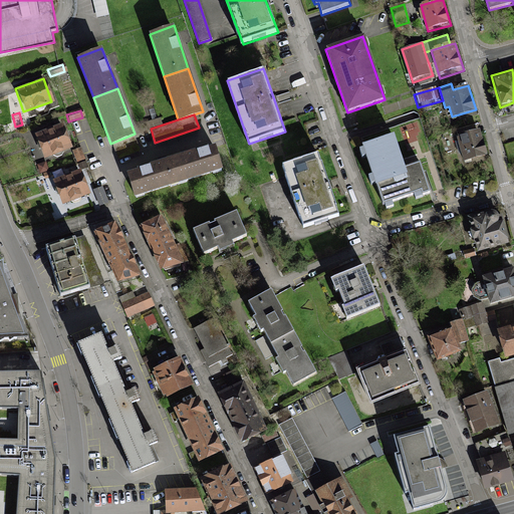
[(463,163),(488,155),(481,130),(475,131),(472,119),(452,125),(463,163)]
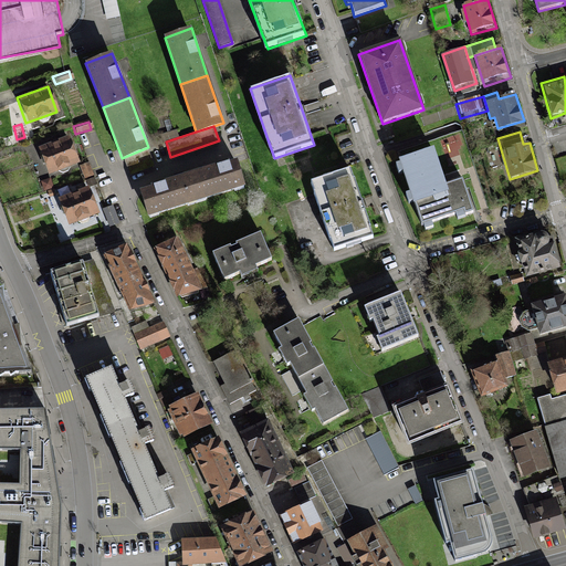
[(76,161),(69,137),(38,148),(45,173),(76,161)]
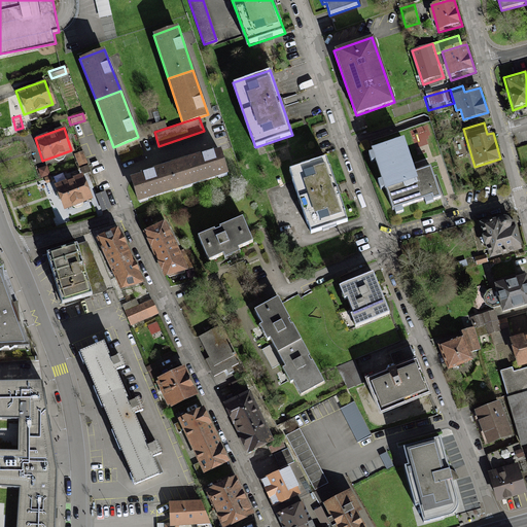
[(138,137),(113,147),(118,161),(143,151),(138,137)]
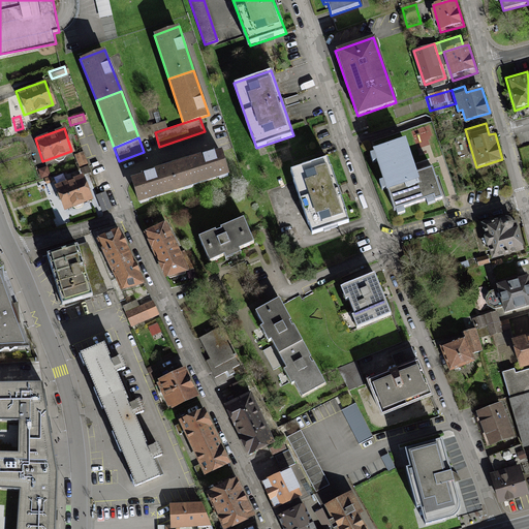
[(417,175),(405,138),(370,151),(393,216),(442,198),(433,169),(417,175)]
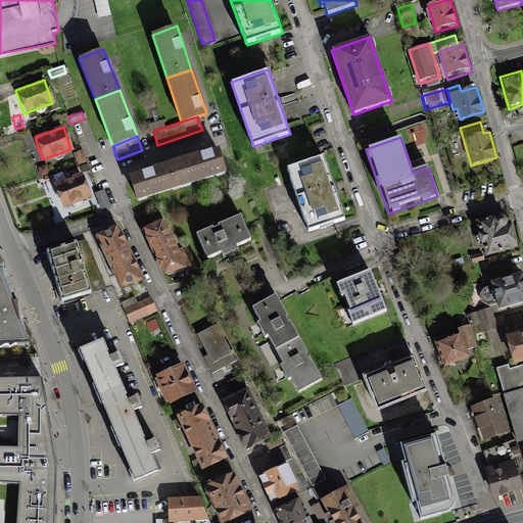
[(172,162),(180,188),(226,174),(218,148),(172,162)]
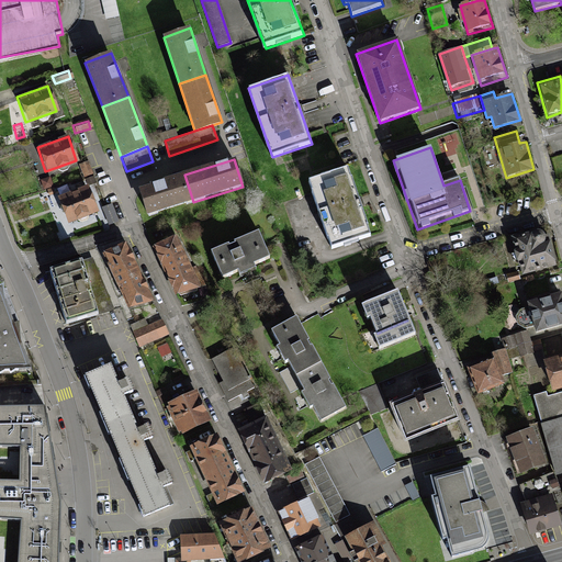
[(87,163),(77,165),(81,176),(90,173),(87,163)]
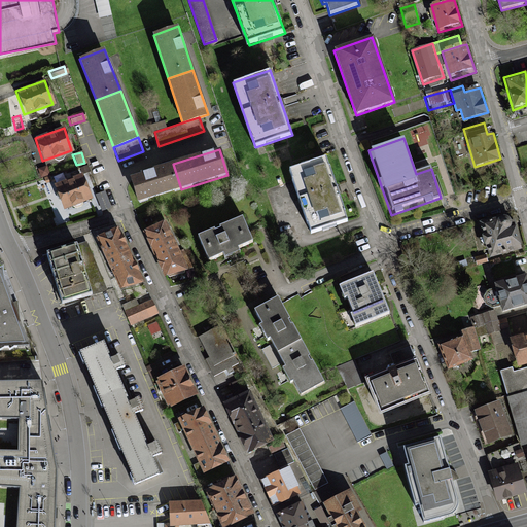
[(326,159),(289,171),(311,234),(347,222),(326,159)]
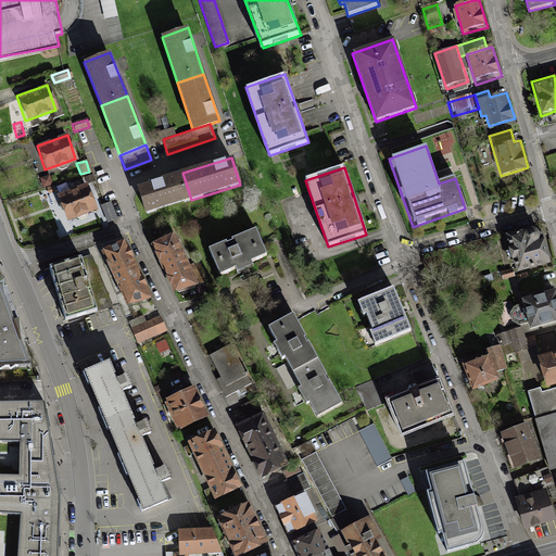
[(137,187),(144,214),(191,200),(182,173),(137,187)]
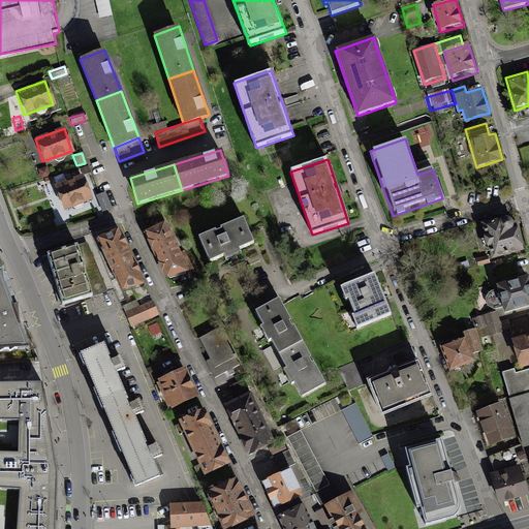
[(82,175),(54,184),(63,212),(91,203),(82,175)]
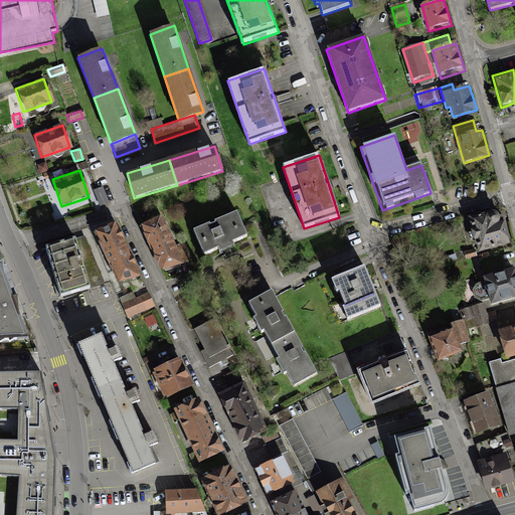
[(102,190),(94,193),(98,206),(106,203),(102,190)]
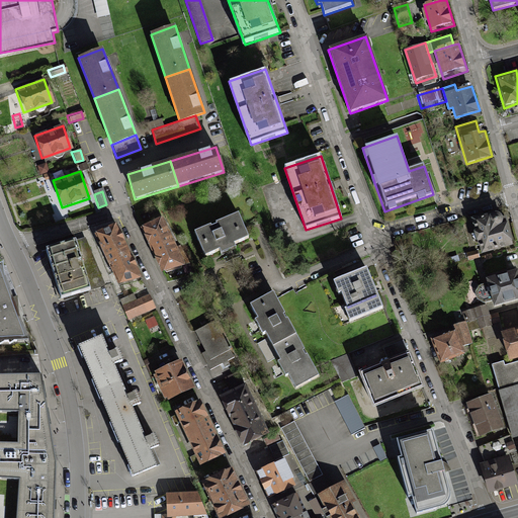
[(247,239),(237,213),(193,232),(203,257),(247,239)]
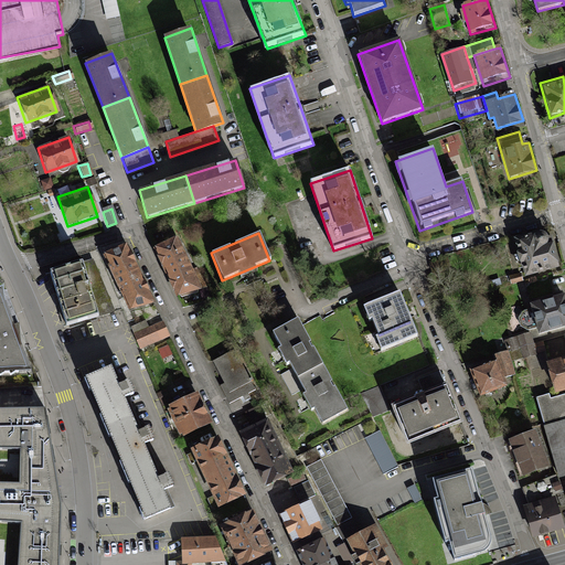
[(525,278),(558,269),(551,243),(544,234),(533,235),(512,241),(514,249),(511,255),(512,263),(521,263),(525,278)]
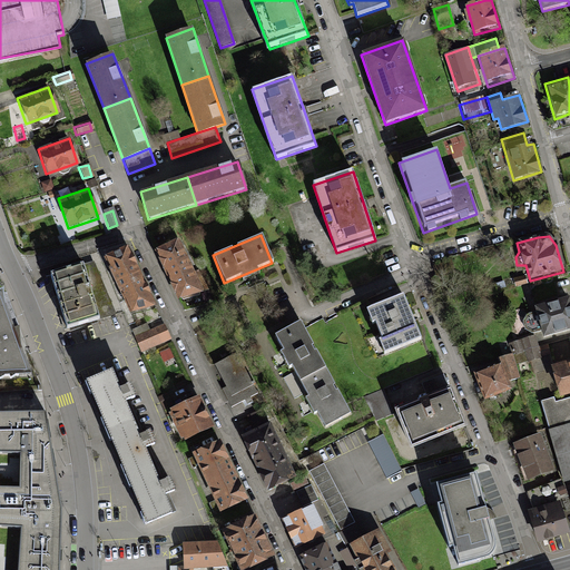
[(178,241),(154,252),(165,276),(189,265),(178,241)]
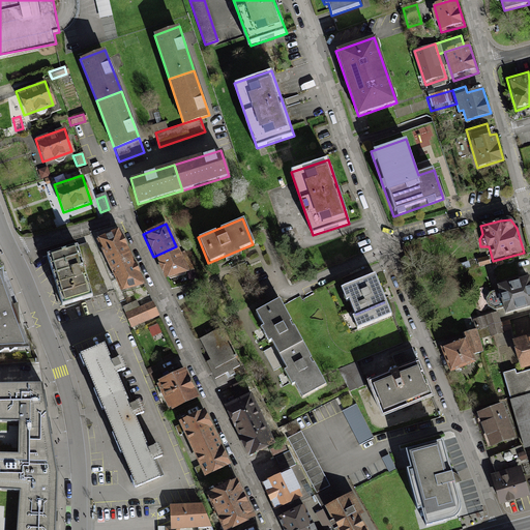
[(118,230),(95,239),(107,266),(129,257),(118,230)]
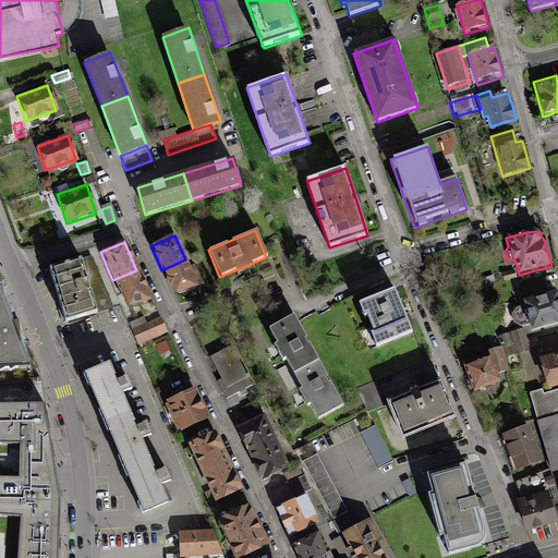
[(92,256),(48,269),(64,323),(112,306),(92,256)]
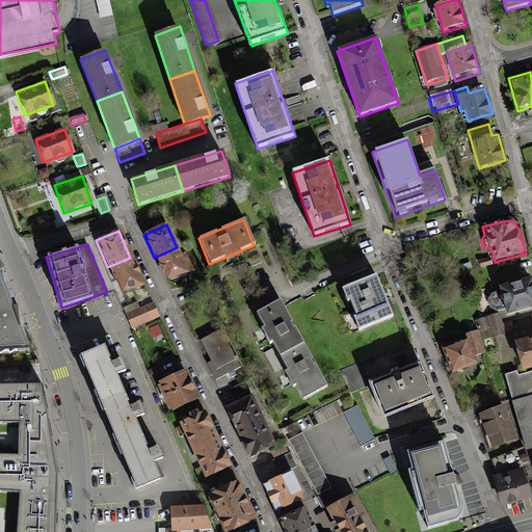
[(420,245),(403,250),(406,260),(423,255),(420,245)]
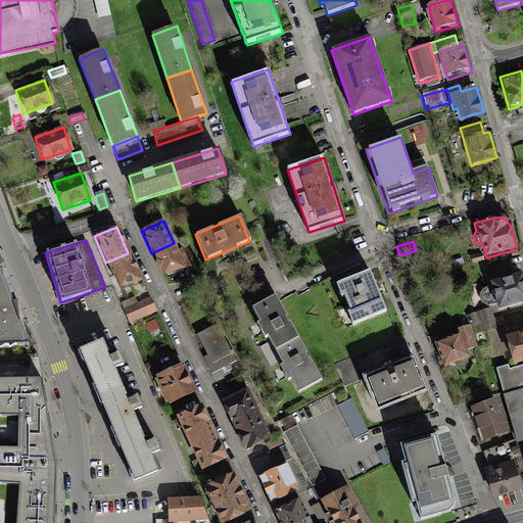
[(180,256),(174,243),(151,253),(163,279),(191,266),(186,254),(180,256)]
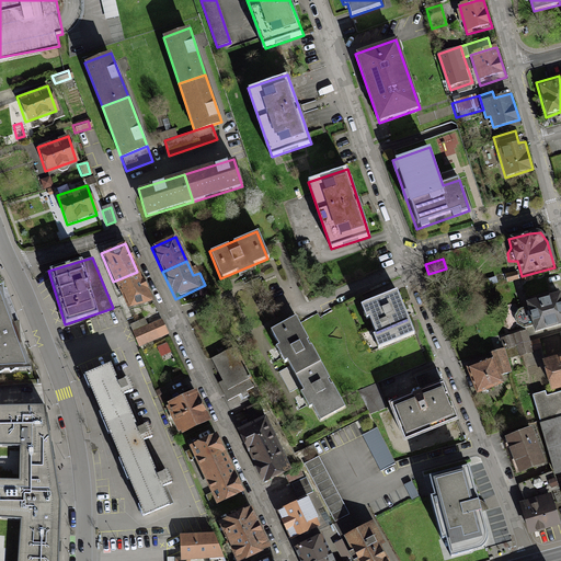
[(149,302),(137,272),(113,282),(125,312),(149,302)]
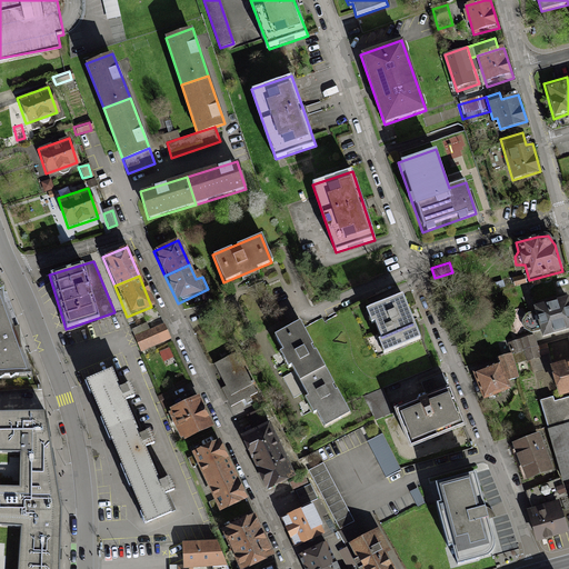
[(525,285),(522,278),(511,280),(513,288),(525,285)]
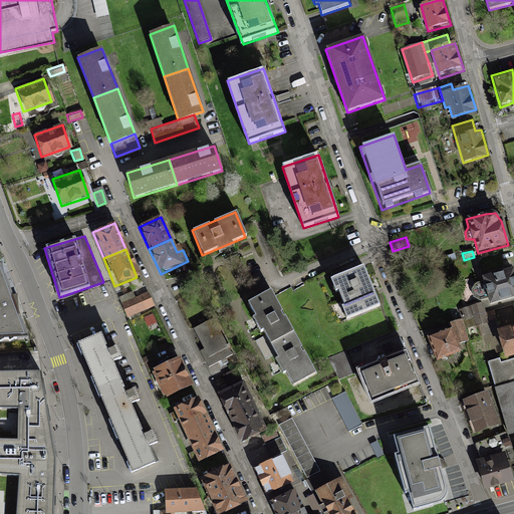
[(0,339),(27,338),(1,266),(0,266),(0,339)]
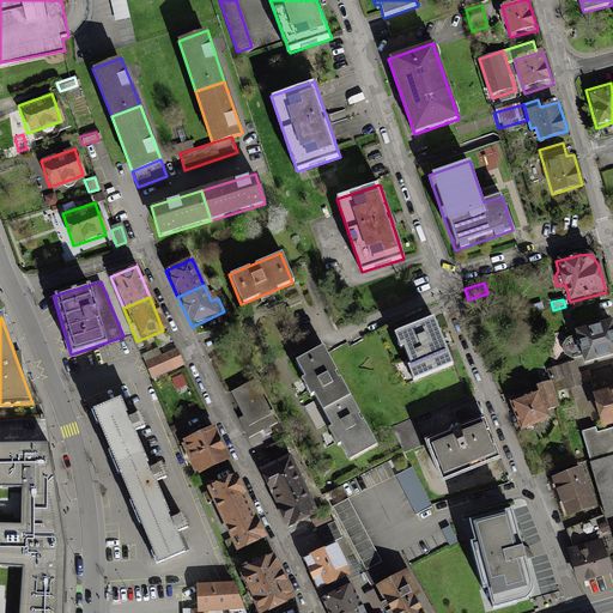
[(454,365),(435,317),(399,332),(417,380),(454,365)]
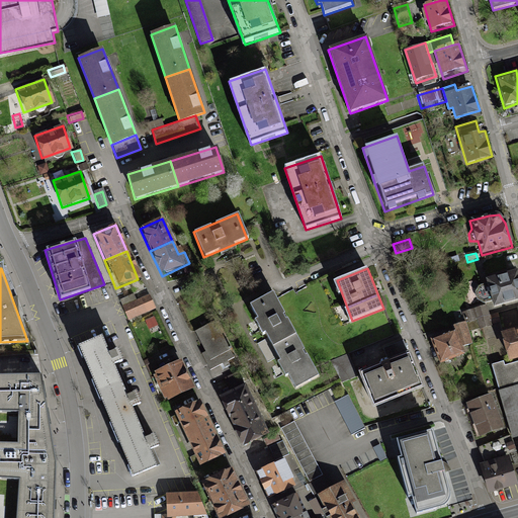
[(517,299),(517,277),(516,270),(487,278),(488,283),(480,285),(476,290),(478,298),(484,301),(491,299),(494,308),(517,299)]
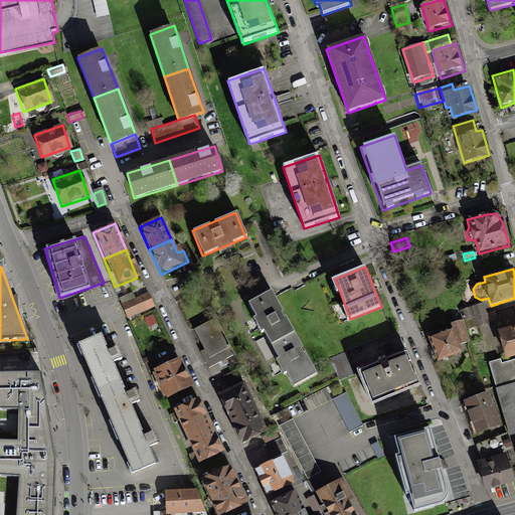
[(293,331),(272,291),(248,303),(270,344),(293,331)]
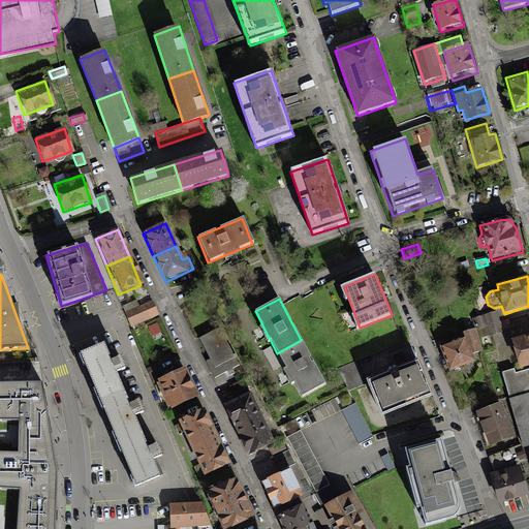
[(135,300),(122,306),(132,328),(157,316),(150,302),(138,307),(135,300)]
